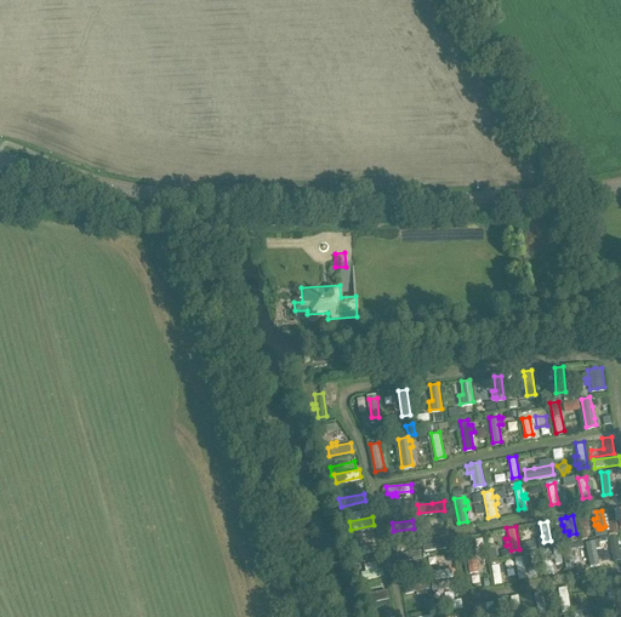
[(434,533),(433,533),(434,537),(426,538),(428,549),(453,544),(450,535),(449,535),(442,536),(442,532),(434,533)]
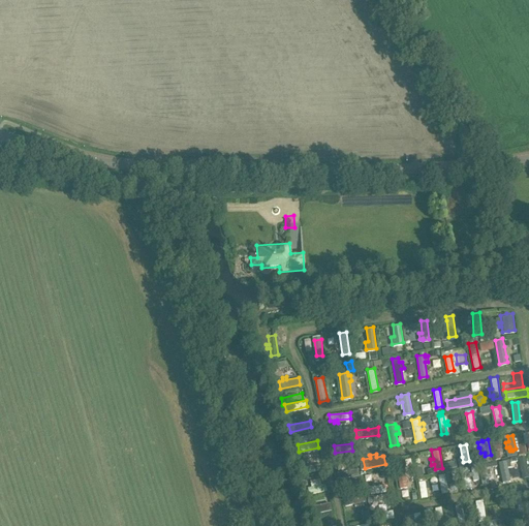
[(528,474),(525,455),(518,456),(522,476),(528,474)]
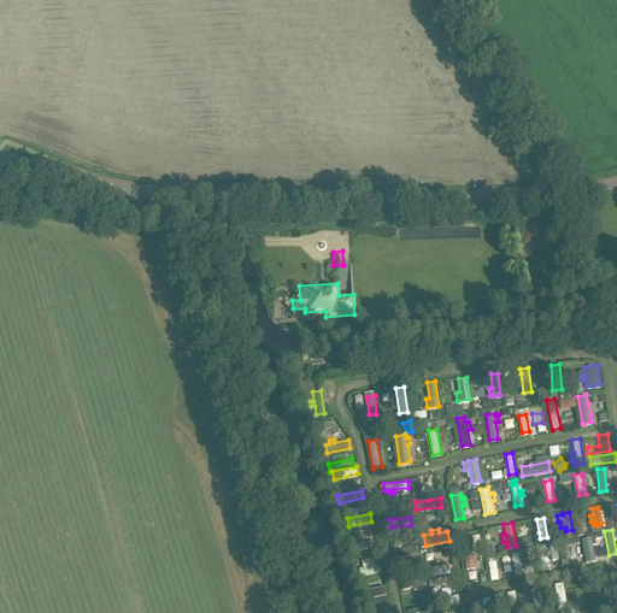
[(362,531),(350,535),(351,542),(364,538),(362,531)]
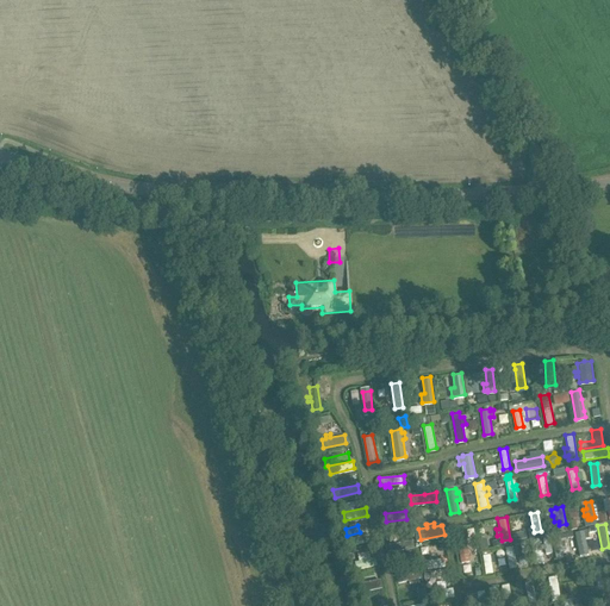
[(371,532),(350,536),(352,543),(372,538),(371,532)]
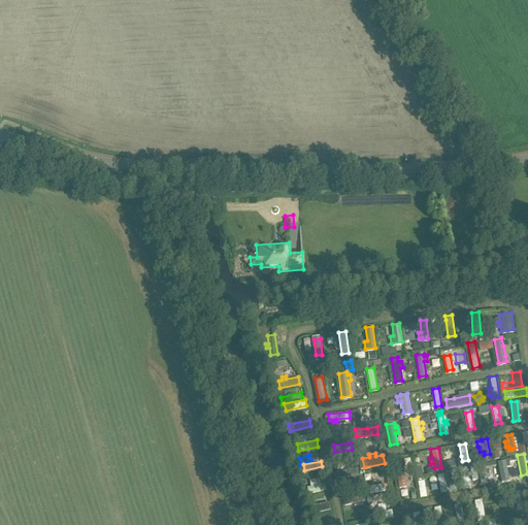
[(399,486),(406,485),(402,461),(395,462),(399,486)]
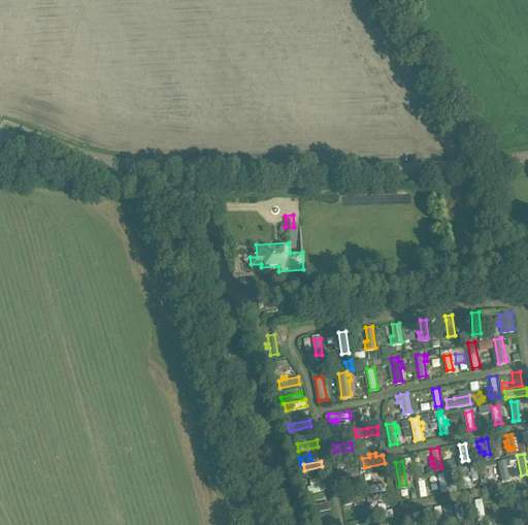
[(483,461),(477,462),(481,483),(487,482),(486,474),(491,473),(489,463),(484,464),(483,461)]
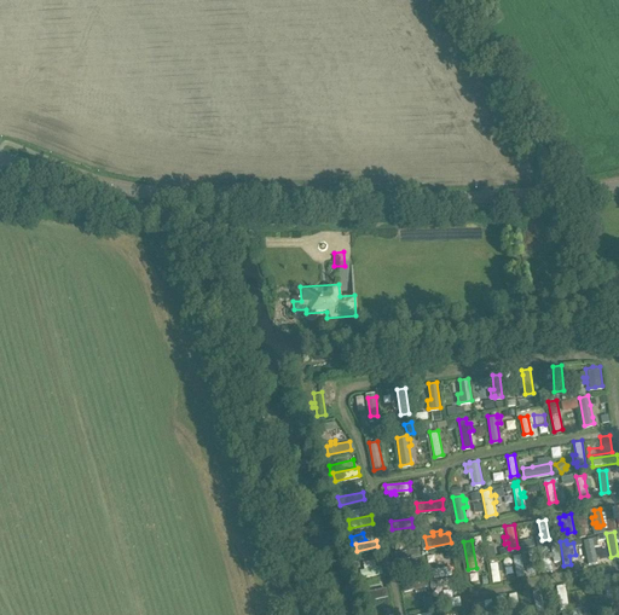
[(594,540),(584,541),(588,560),(594,558),(591,547),(595,547),(594,540)]
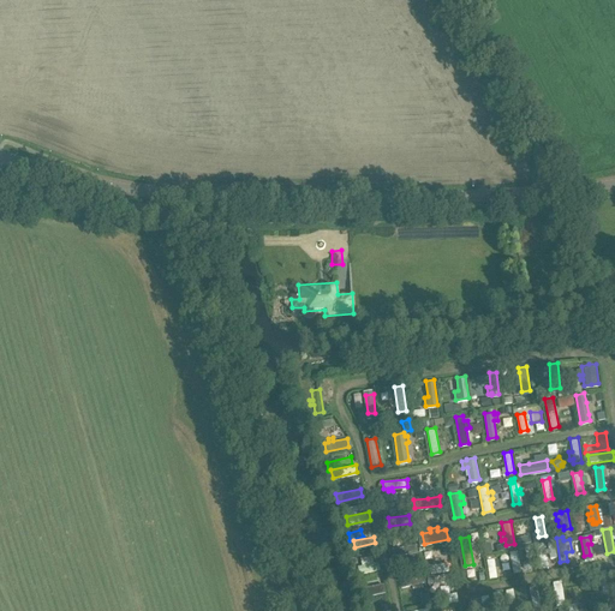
[(549,552),(549,547),(544,547),(543,541),(535,544),(538,568),(547,565),(545,552),(549,552)]
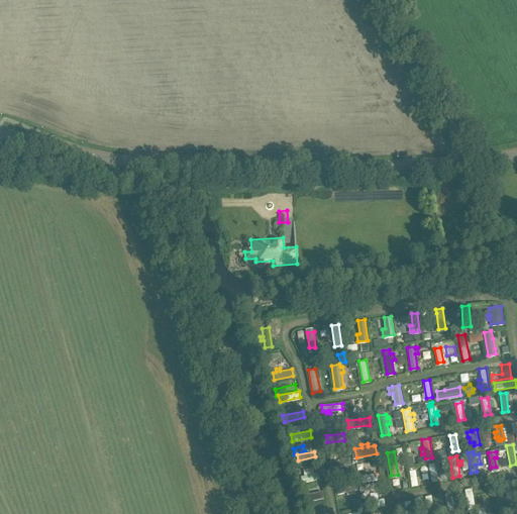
[(438,468),(437,461),(428,464),(431,480),(437,479),(435,469),(438,468)]
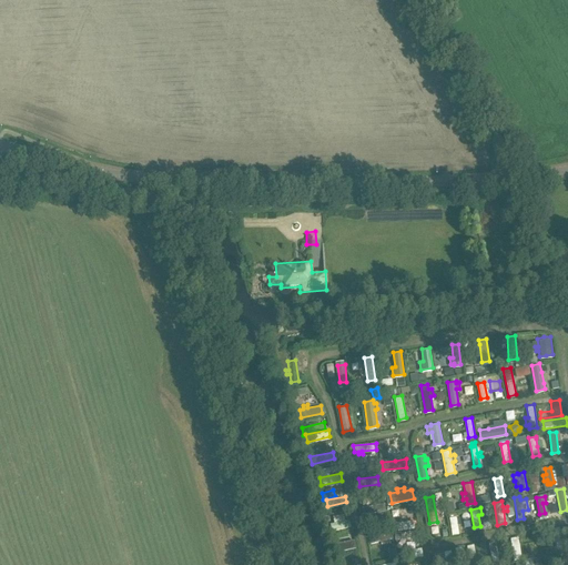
[(341,508),(326,511),(327,521),(343,517),(341,508)]
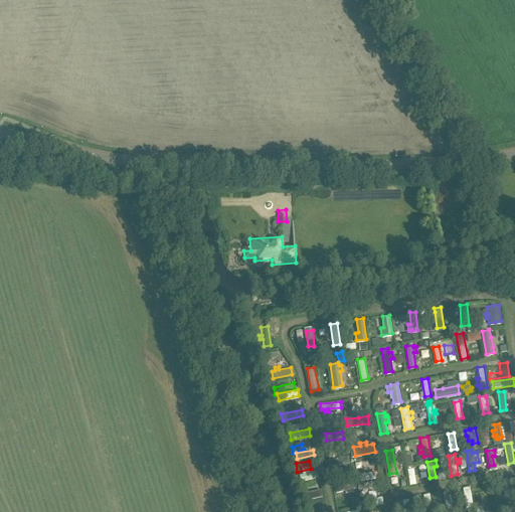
[(415,463),(406,464),(409,484),(415,483),(414,472),(416,472),(415,463)]
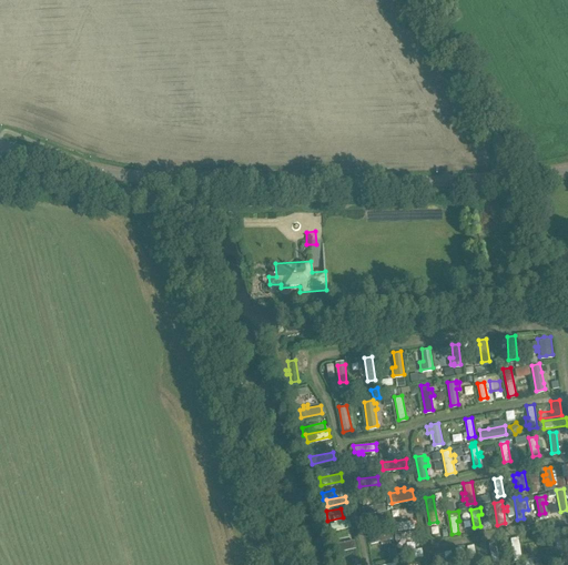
[(404,517),(398,518),(398,522),(397,522),(397,527),(414,525),(414,520),(404,521),(404,517)]
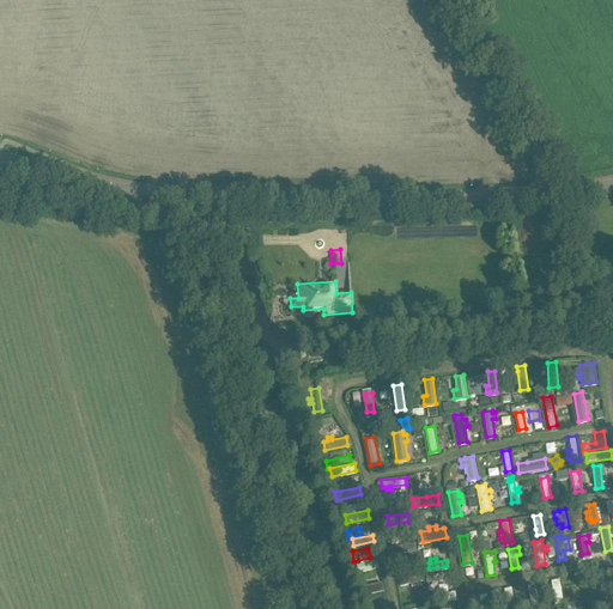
[(353,567),(353,571),(378,566),(377,559),(357,564),(357,566),(353,567)]
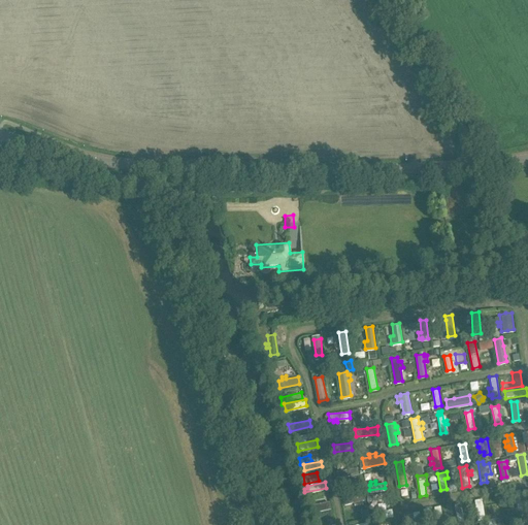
[(517,506),(515,506),(515,511),(523,509),(520,489),(514,490),(517,506)]
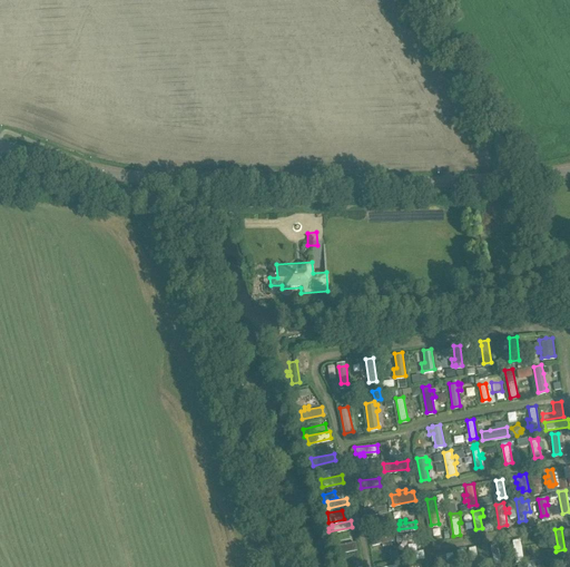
[(391,531),(370,537),(371,544),(393,539),(391,531)]
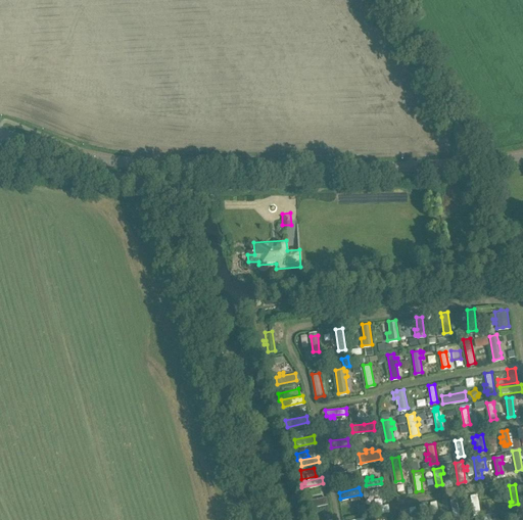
[(306,492),(307,500),(317,498),(316,490),(306,492)]
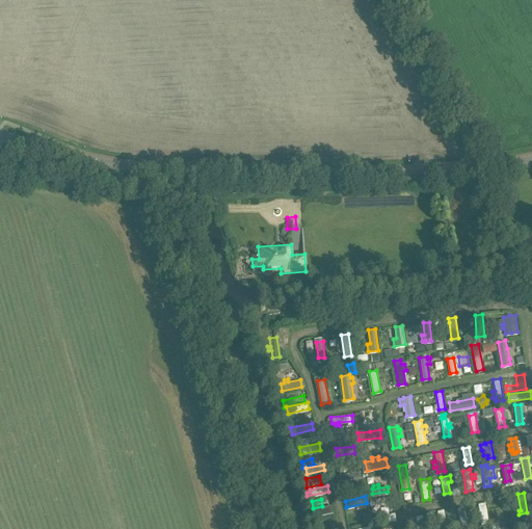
[(481,523),(488,521),(485,502),(478,503),(481,523)]
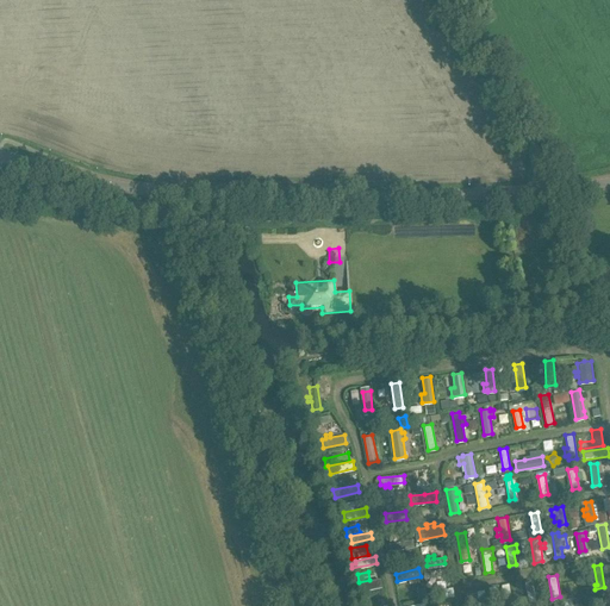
[(383,587),(380,578),(359,583),(361,592),(383,587)]
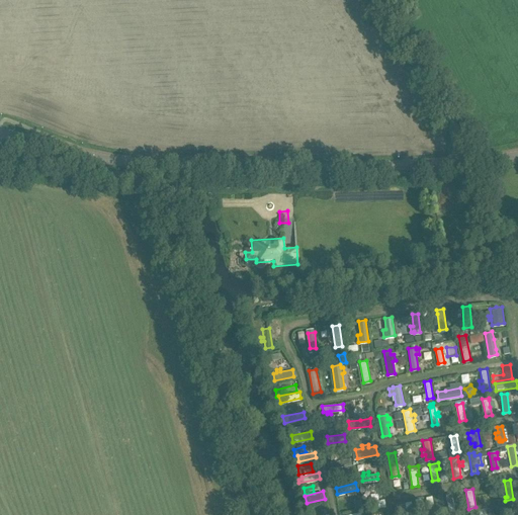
[(504,501),(503,492),(496,493),(498,502),(504,501)]
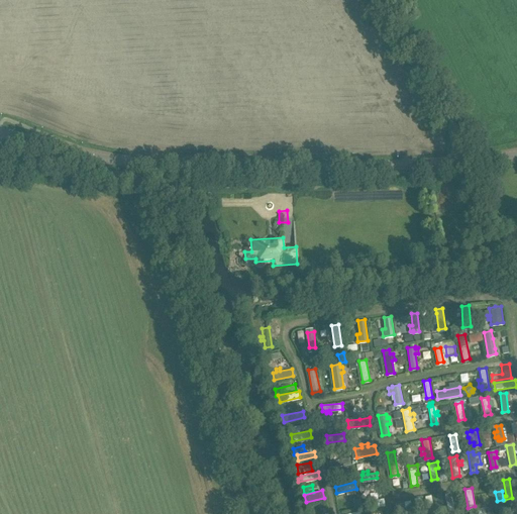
[(454,512),(450,492),(444,493),(447,505),(444,505),(446,511),(448,510),(449,513),(454,512)]
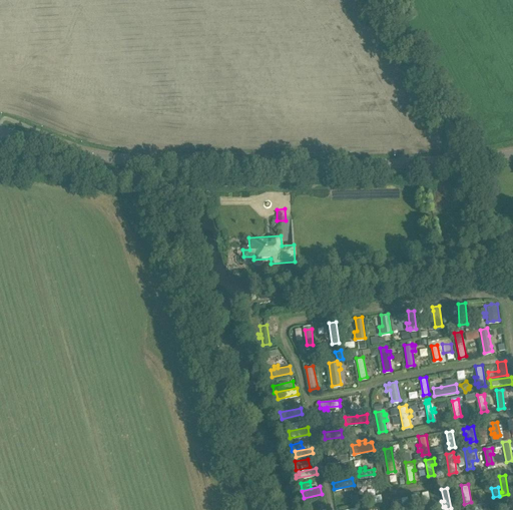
[(422,492),(425,509),(431,509),(428,490),(422,492)]
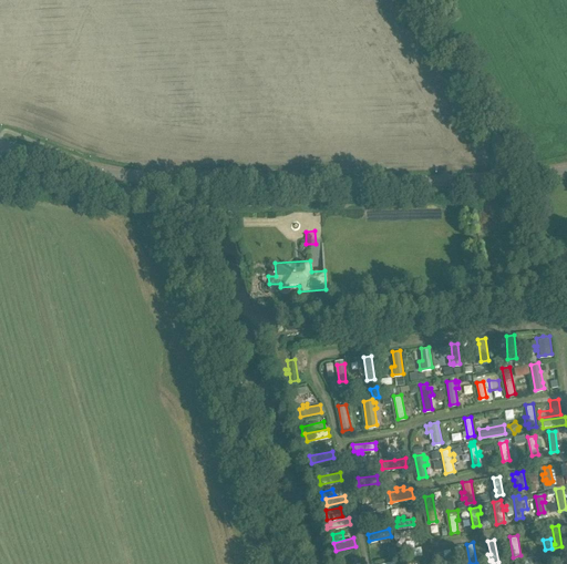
[(400,557),(422,554),(421,546),(399,550),(400,557)]
